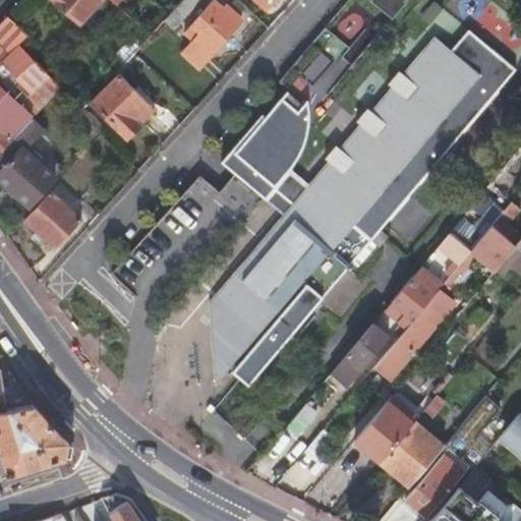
[(50,0),(77,23),(98,0),(50,0)]
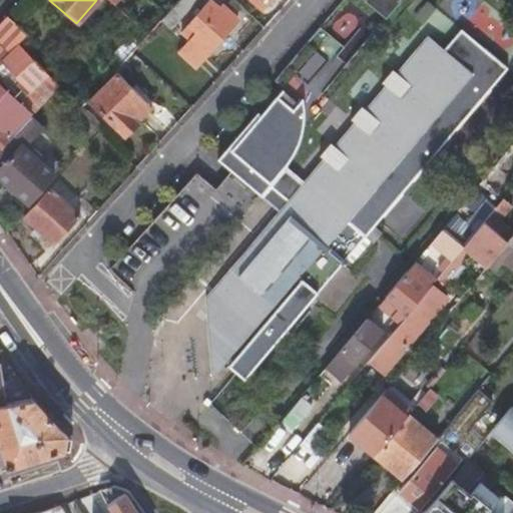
[(168,27),(192,0),(174,0),(174,1),(158,18),(168,27)]
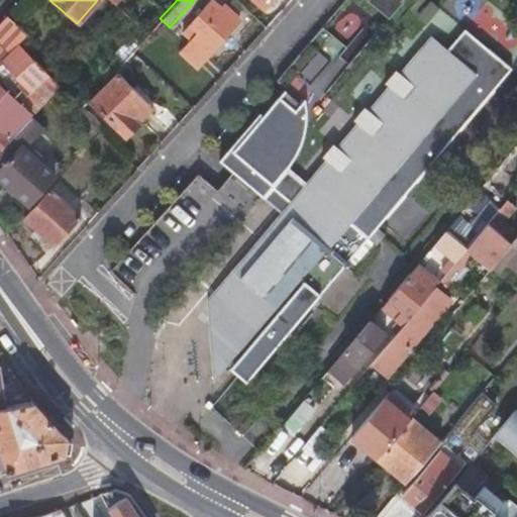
[(186,42),(204,58),(220,39),(225,34),(238,19),(222,4),(220,6),(216,3),(212,0),(210,0),(201,10),(197,14),(182,32),(189,38),(186,42)]
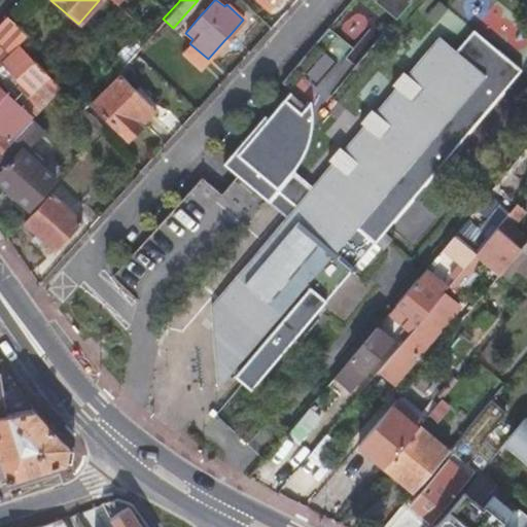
[(259,0),(270,9),(277,2),(278,0),(259,0)]
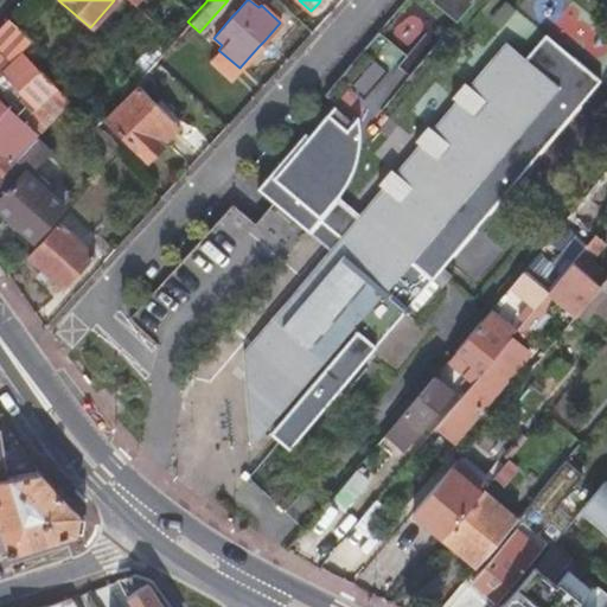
[(448,0),(441,8),(467,31),(486,10),(485,8),(492,0),(448,0)]
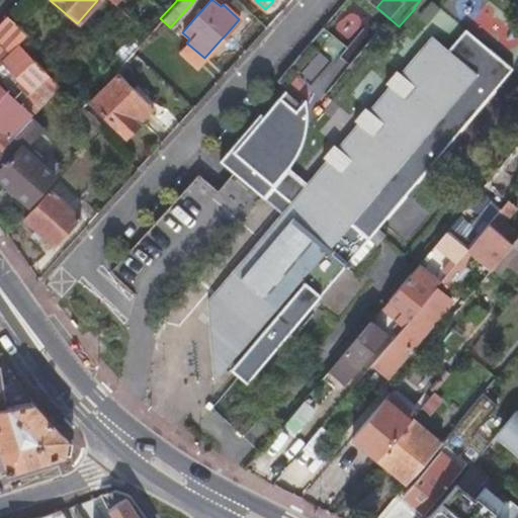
[(465,0),(447,0),(458,9),(465,0)]
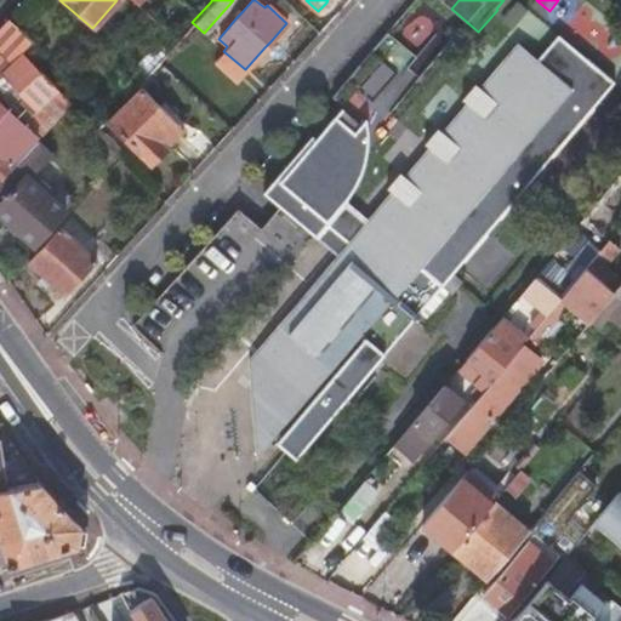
[(7,20),(0,26),(0,52),(11,64),(22,53),(21,51),(30,41),(7,20)]
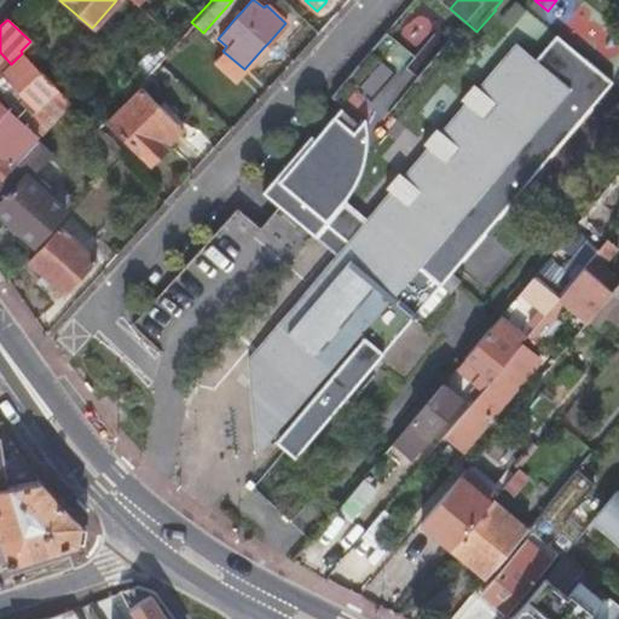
[(270,41),(264,47),(268,52),(275,46),(270,41)]
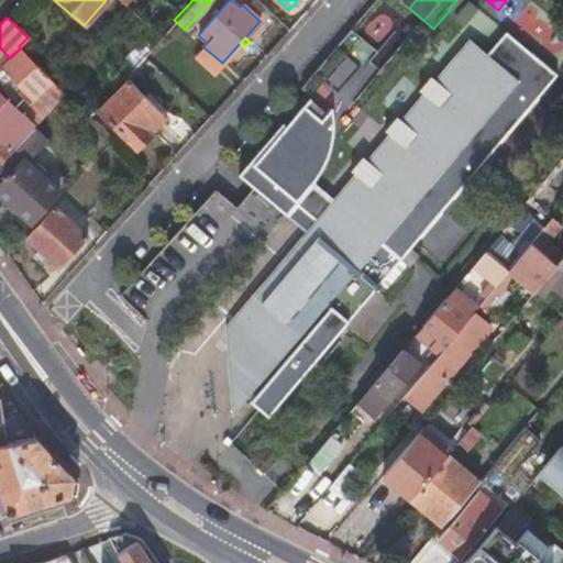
[(287,123),(243,173),(258,186),(308,230),(371,288),(377,294),(381,289),(387,295),(419,257),(409,250),(550,86),(498,41),(481,62),(464,47),(429,89),(423,85),(410,100),(416,105),(392,132),(387,128),(374,142),(379,146),(356,174),(351,169),(338,185),(343,189),(318,218),(298,200),(311,184),(319,175),(323,168),(326,165),(329,158),(332,152),(334,147),(338,140),(338,138),(339,135),(340,130),(340,125),(341,121),(341,113),(340,110),(328,124),(309,108),(291,128),(287,123)]
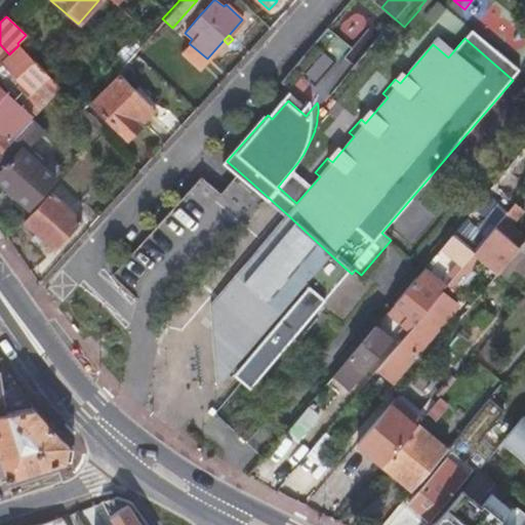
[(199,68),(207,58),(189,43),(180,51),(199,68)]
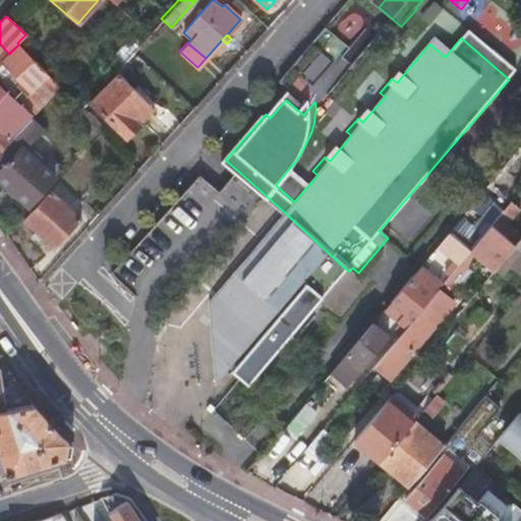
[(0,44),(0,79),(13,68),(10,64),(14,59),(9,54),(0,44)]
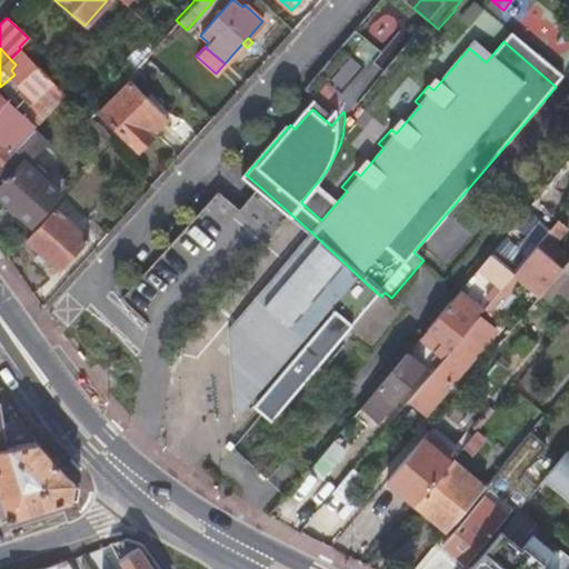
[(36,97),(52,81),(20,49),(10,59),(16,65),(11,70),(15,75),(36,97)]
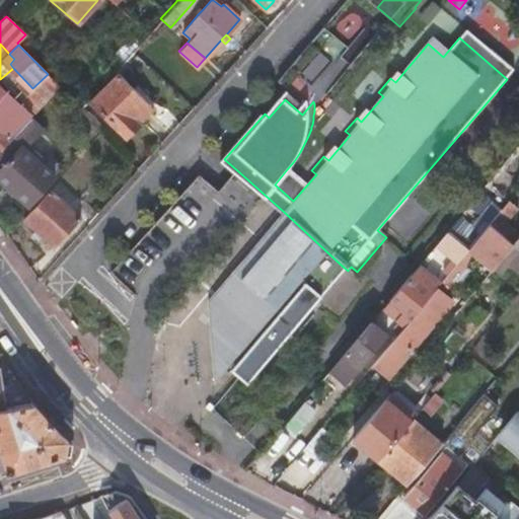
[(88,100),(125,136),(154,107),(146,100),(149,96),(137,84),(134,88),(118,72),(88,100)]
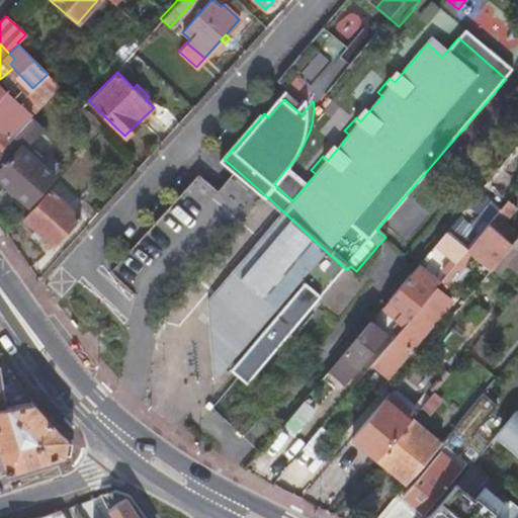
[(30,116),(58,85),(48,74),(32,88),(18,104),(30,116)]
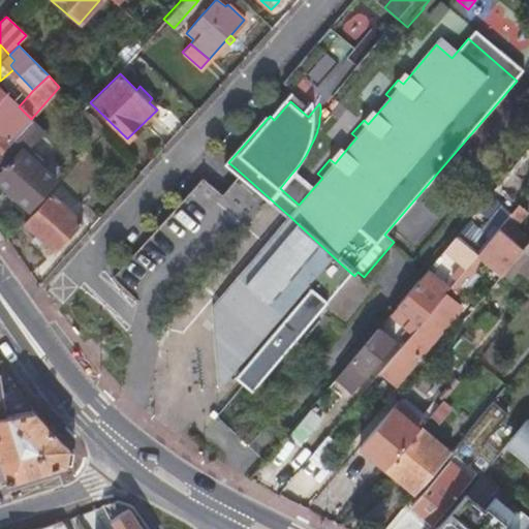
[(0,153),(29,121),(31,119),(19,106),(9,97),(12,95),(0,84),(0,153)]
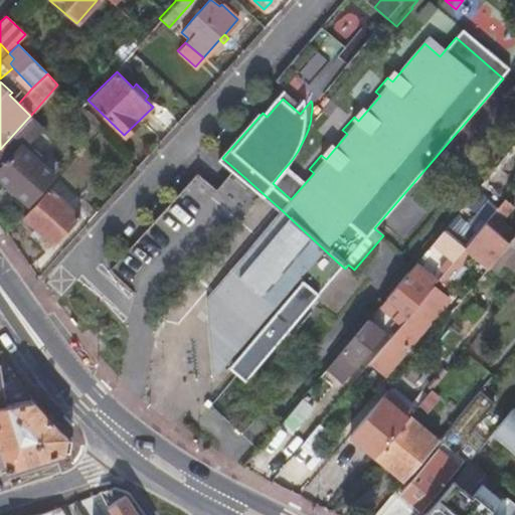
[(28,118),(0,149),(0,178),(27,203),(43,186),(41,185),(53,172),(44,164),(37,157),(22,144),(38,128),(28,118)]
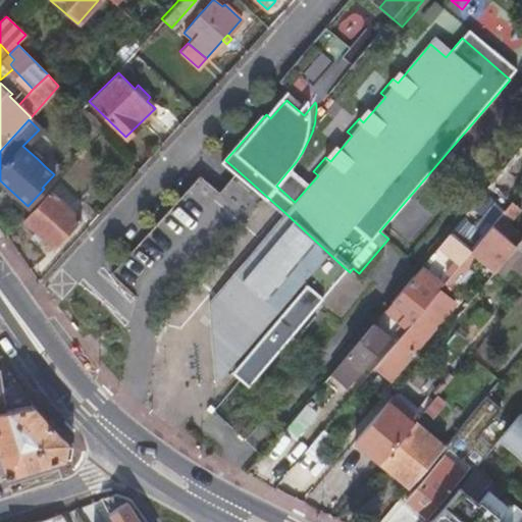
[(38,159),(45,166),(49,162),(41,156),(38,159)]
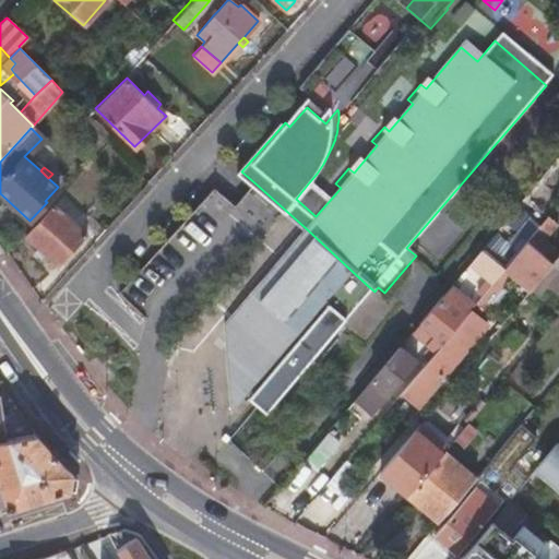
[(25,235),(38,246),(45,252),(59,264),(85,235),(52,204),(25,235)]
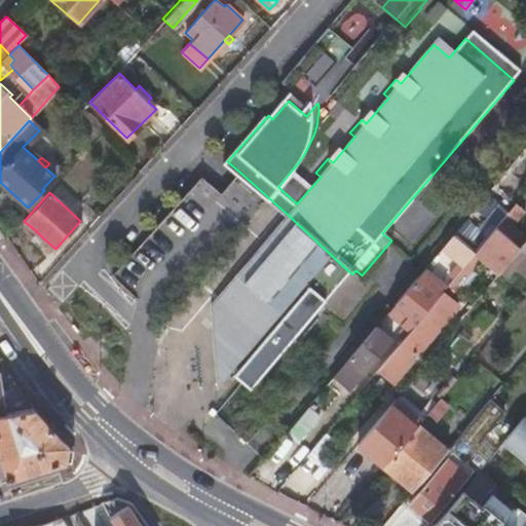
[(519,248),(525,253),(525,236),(513,226),(524,211),(516,203),(495,227),(520,248),(519,248)]
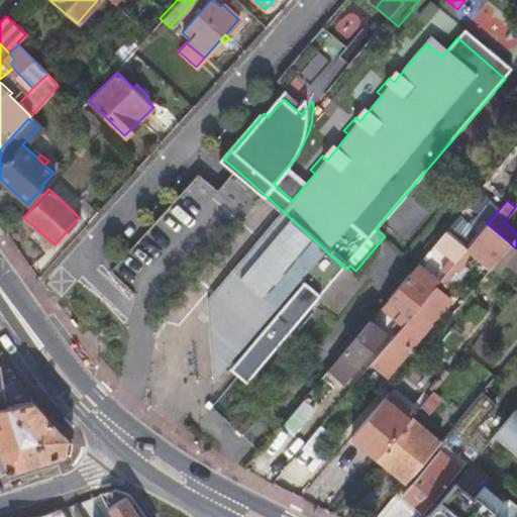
[(207,299),(212,381),(230,359),(234,363),(229,369),(239,377),(245,382),(286,334),(294,325),(315,301),(312,298),(340,265),(283,211),(213,292),(207,299)]
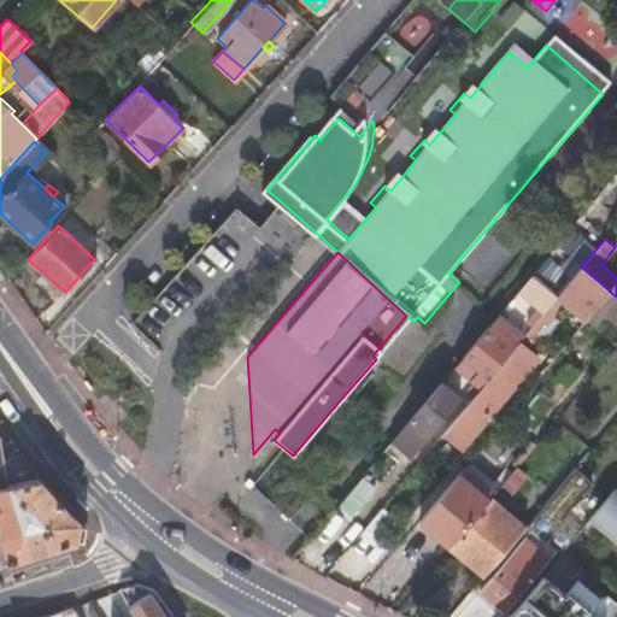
[(532,276),(556,297),(570,280),(545,259),(532,276)]
